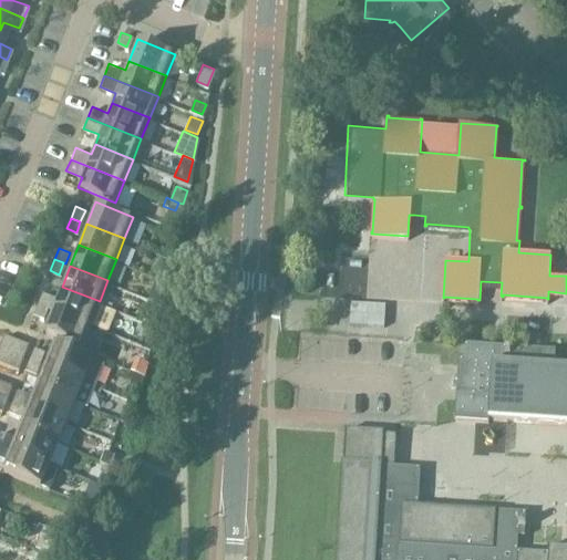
[(157,267),(155,273),(164,277),(167,270),(157,267)]
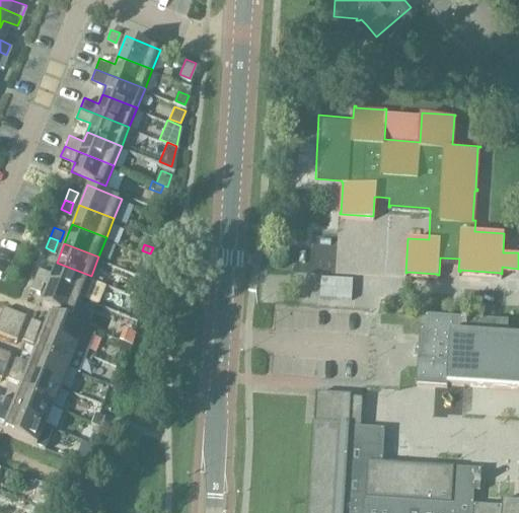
[(43,279),(49,282),(83,295),(91,276),(57,263),(53,272),(39,266),(34,276),(43,279)]
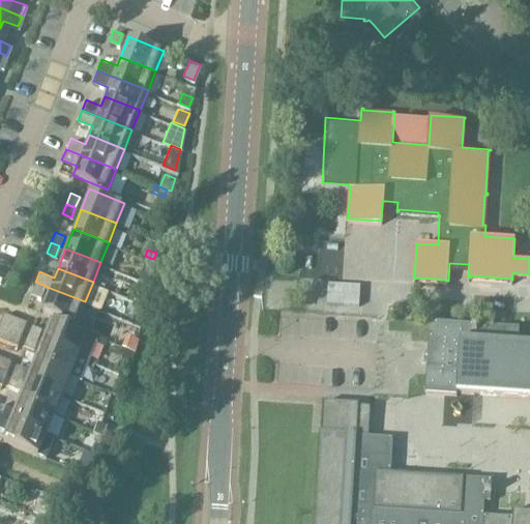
[(143,271),(140,279),(150,282),(152,275),(143,271)]
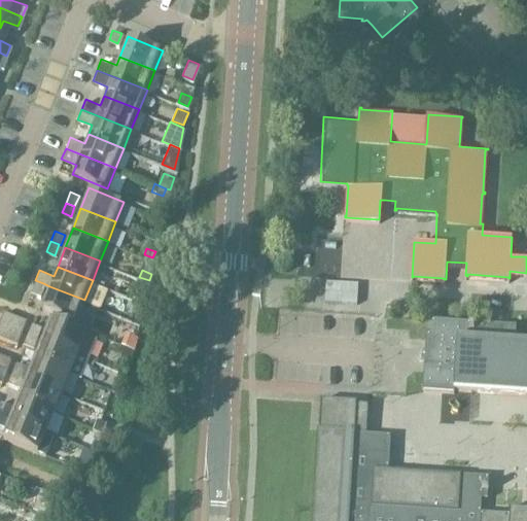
[(359,300),(360,280),(328,278),(326,298),(359,300)]
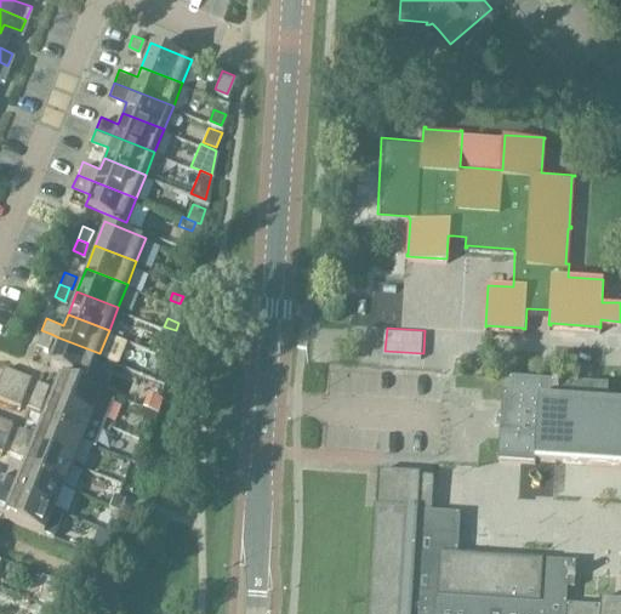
[(46,347),(51,334),(41,330),(35,344),(46,347)]
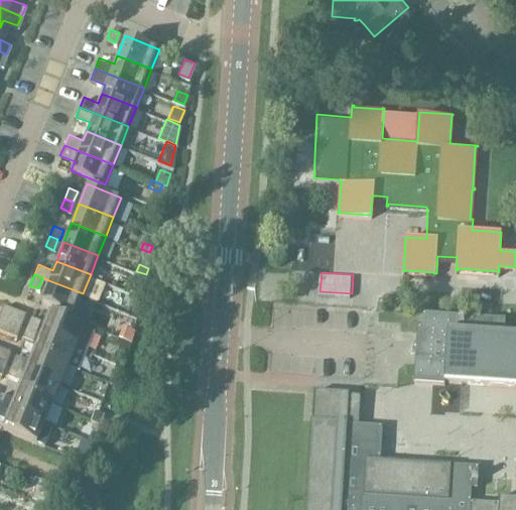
[(83,293),(48,280),(40,300),(75,313),(83,293)]
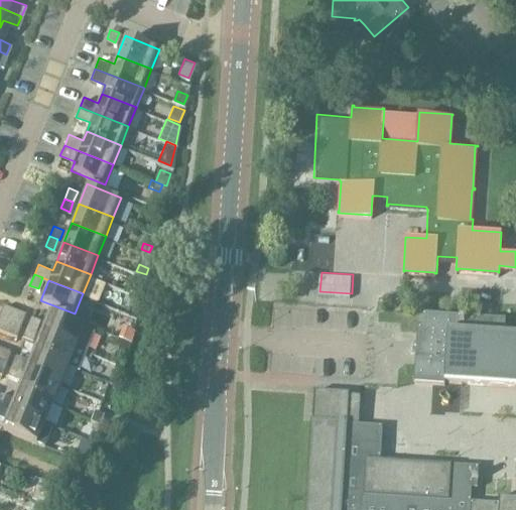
[(132,282),(129,289),(140,294),(143,286),(132,282)]
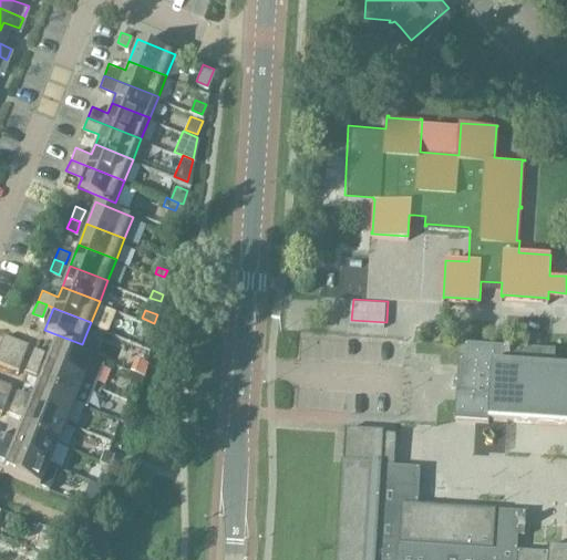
[(146,322),(143,330),(153,334),(156,325),(146,322)]
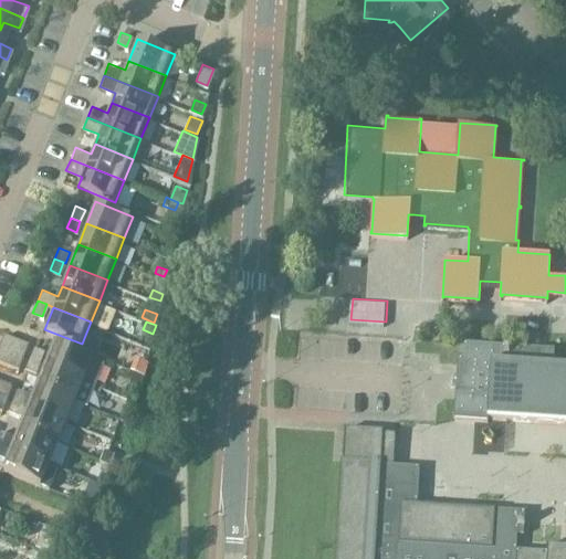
[(3,330),(0,339),(0,344),(22,354),(28,340),(3,330)]
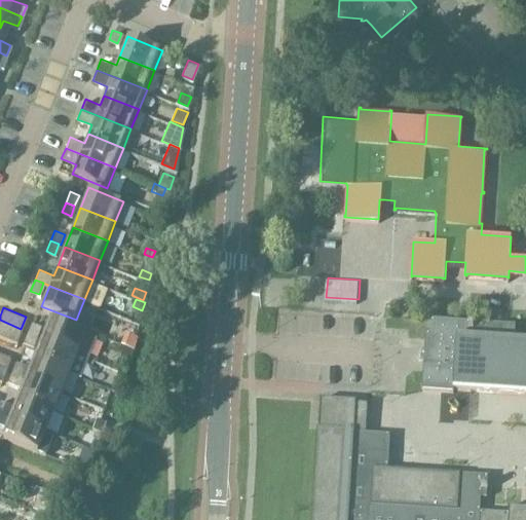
[(423,356),(421,386),(453,387),(453,385),(525,390),(525,338),(514,337),(515,321),(425,316),(423,356)]
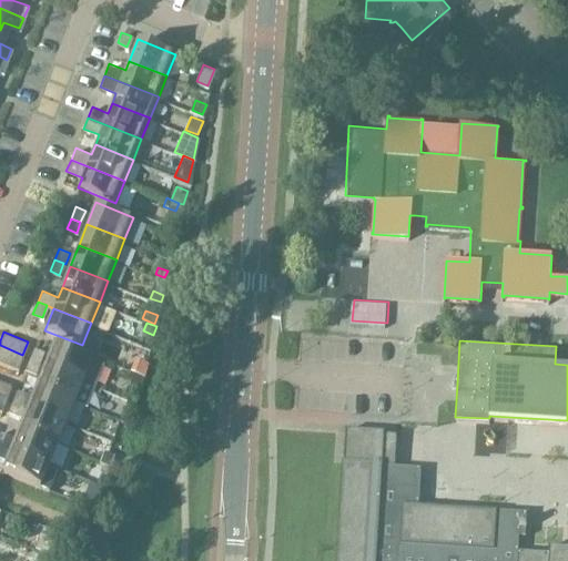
[(53,342),(46,364),(98,384),(105,363),(53,342)]
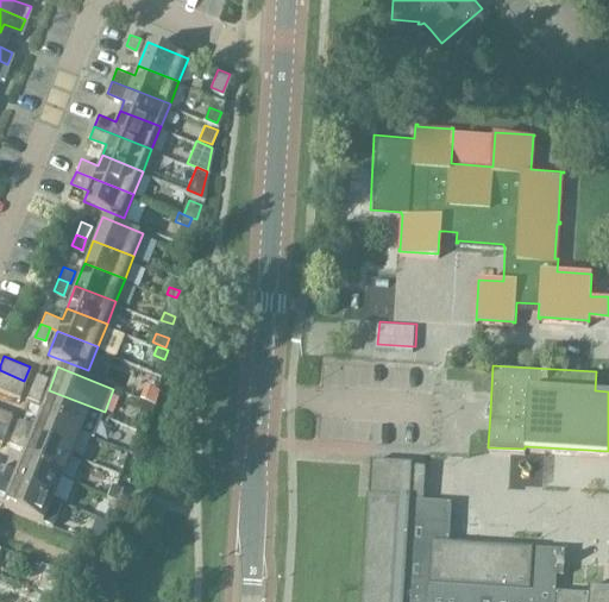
[(24,381),(0,370),(0,387),(19,395),(24,381)]
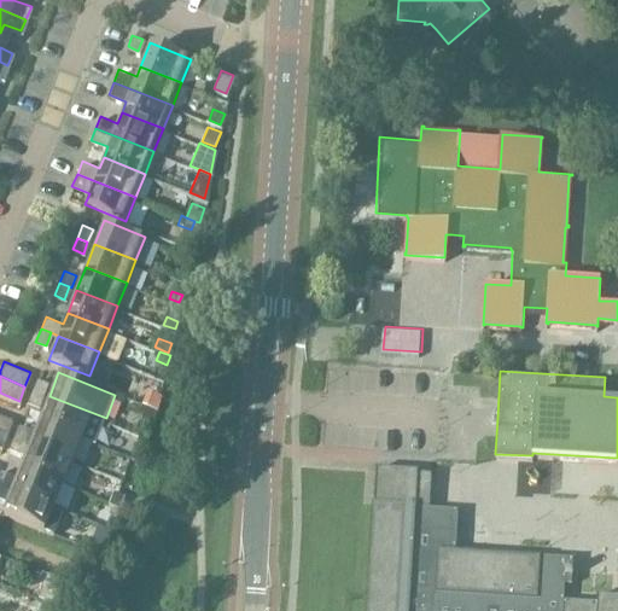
[(38,377),(33,389),(42,393),(47,380),(38,377)]
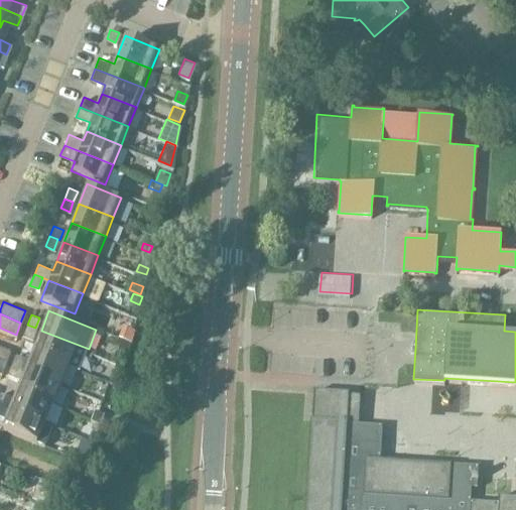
[(118,335),(131,340),(135,329),(123,324),(118,335)]
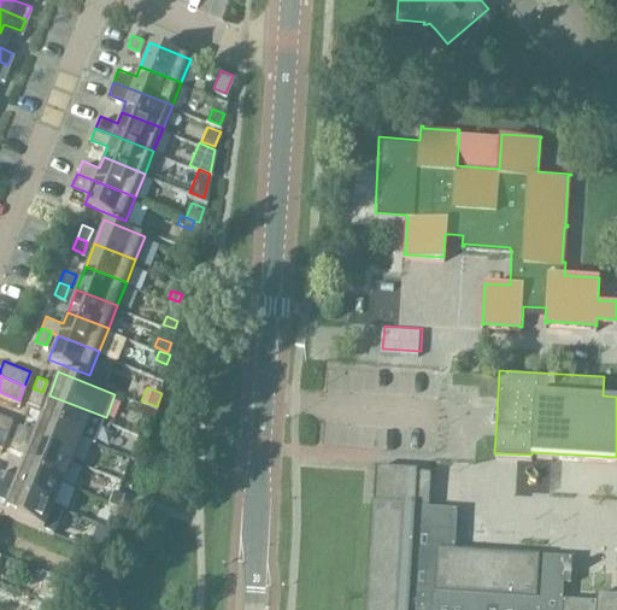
[(33,388),(28,400),(37,404),(42,392),(33,388)]
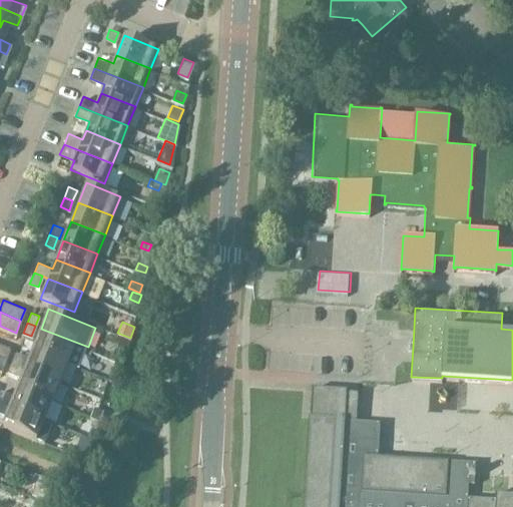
[(33,348),(67,361),(80,366),(88,347),(41,329),(33,348)]
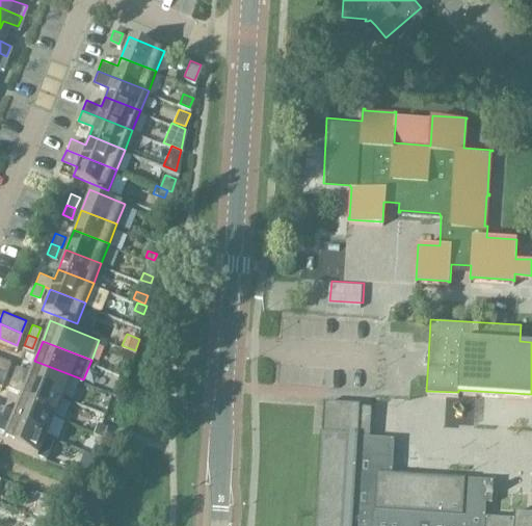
[(125,347),(122,357),(130,360),(133,350),(125,347)]
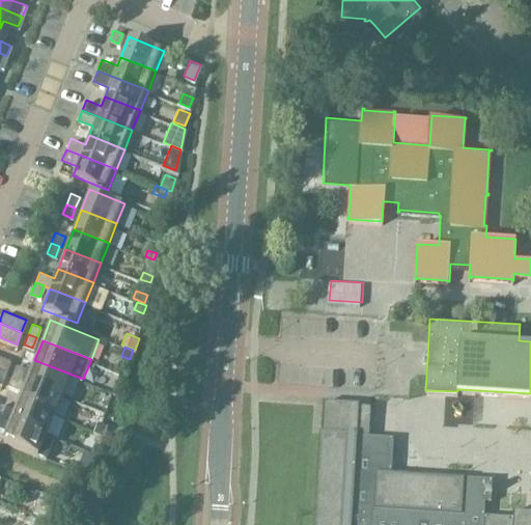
[(0,354),(0,368),(5,371),(10,359),(0,354)]
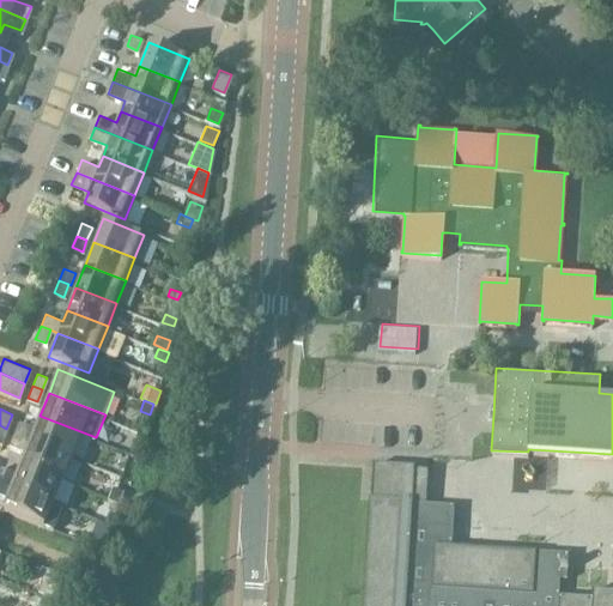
[(31,437),(30,438),(71,454),(80,431),(40,416),(31,437)]
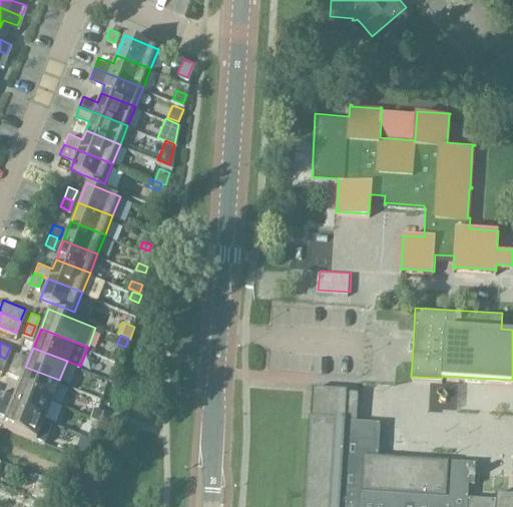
[(16,350),(12,361),(20,364),(24,354),(16,350)]
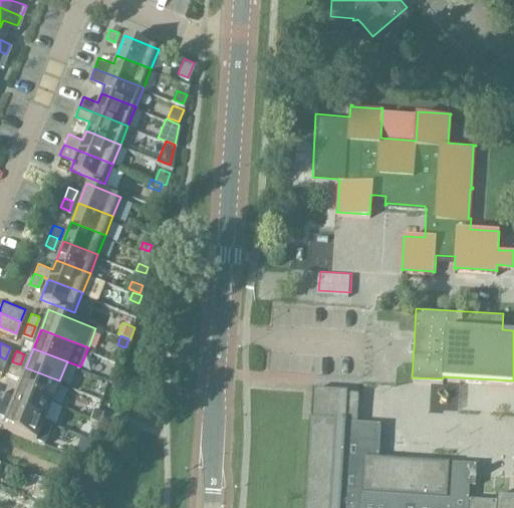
[(12,361),(8,371),(16,374),(20,364),(12,361)]
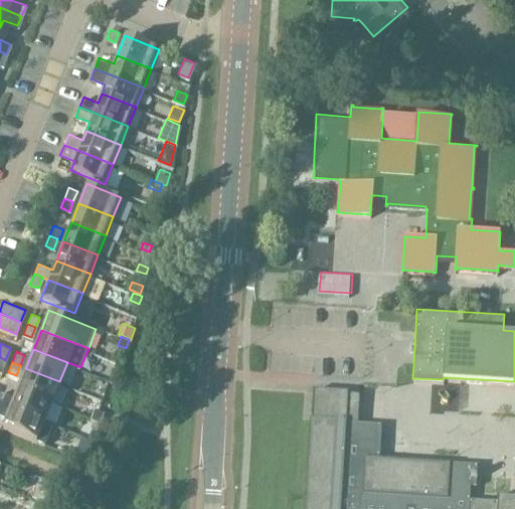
[(22,377),(18,387),(52,400),(59,381),(25,368),(26,367),(20,365),(16,375),(22,377)]
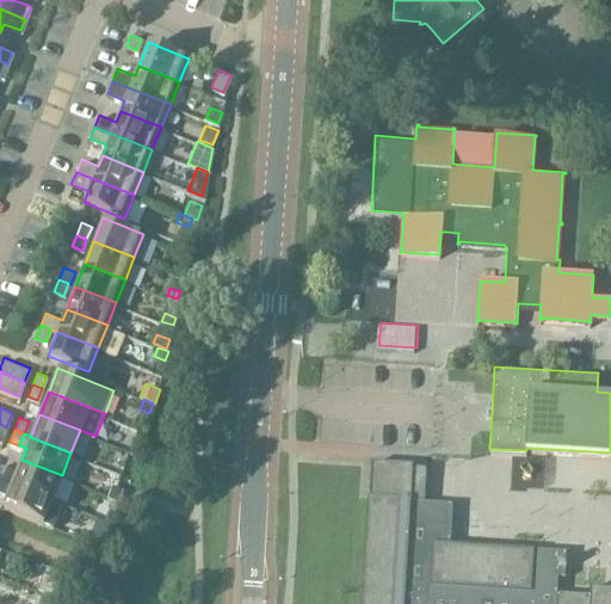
[(0,463),(0,462),(0,476),(53,498),(62,475),(22,460),(17,469),(0,463)]
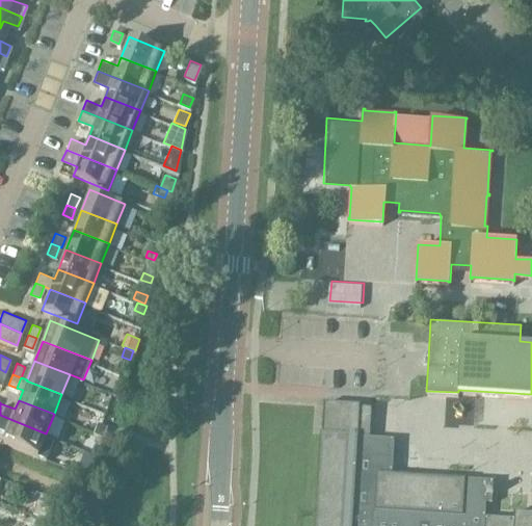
[(394,437),(370,435),(371,405),(360,404),(360,403),(322,401),(320,429),(314,525),(531,525),(531,509),(514,509),(513,515),(484,514),(485,499),(493,499),(494,488),(493,488),(494,477),(464,476),(464,477),(392,473),(393,466),(394,437)]
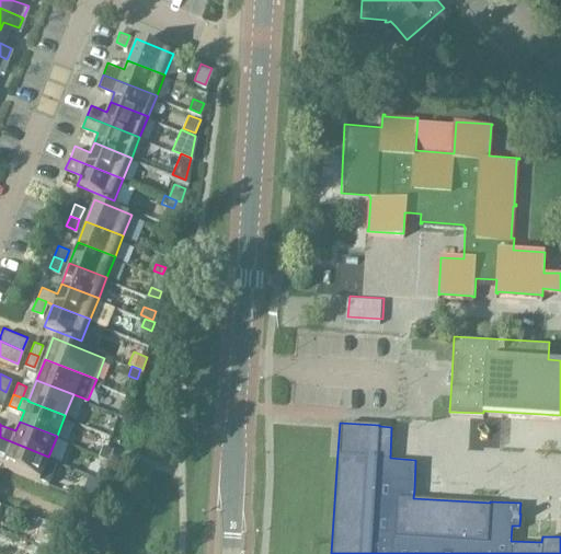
[(48,457),(0,437),(0,449),(7,452),(2,464),(49,483),(58,461),(48,457)]
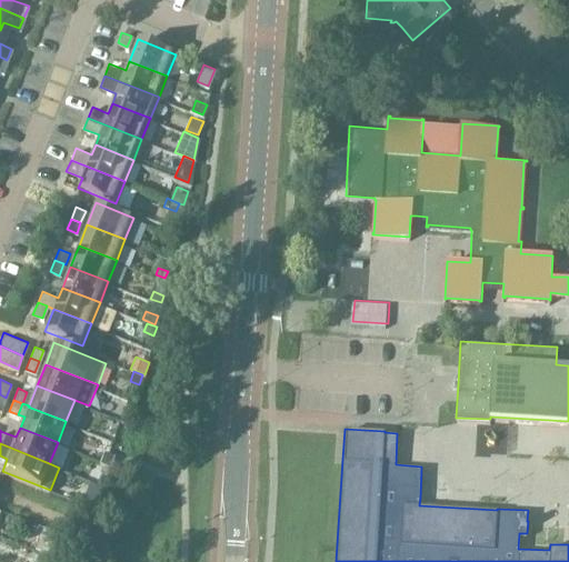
[(106,450),(101,460),(110,463),(113,453),(106,450)]
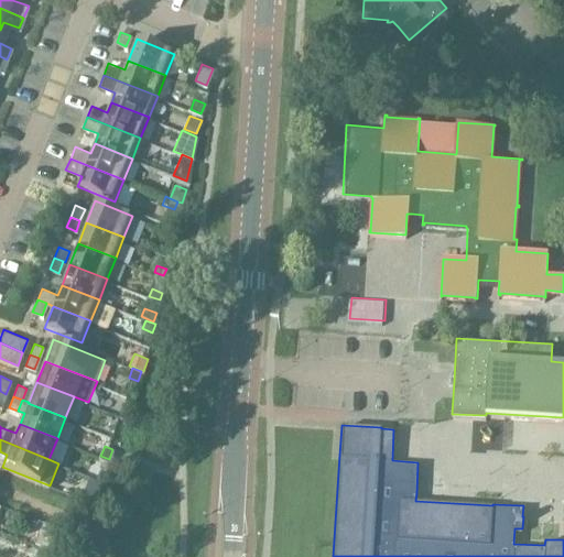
[(100,469),(96,479),(101,481),(107,483),(110,474),(110,473),(105,470),(100,469)]
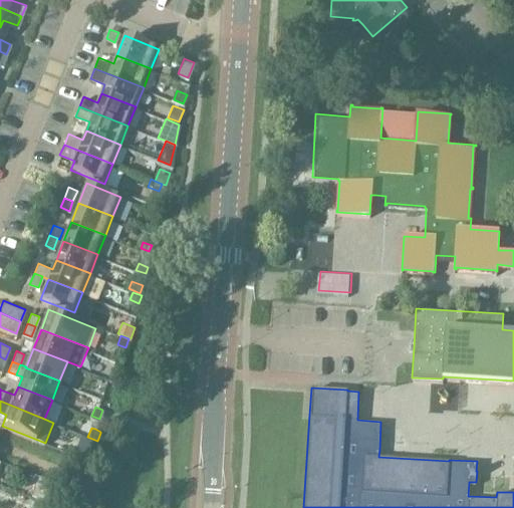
[(78,456),(77,458),(88,463),(91,453),(87,451),(85,450),(79,453),(78,456)]
